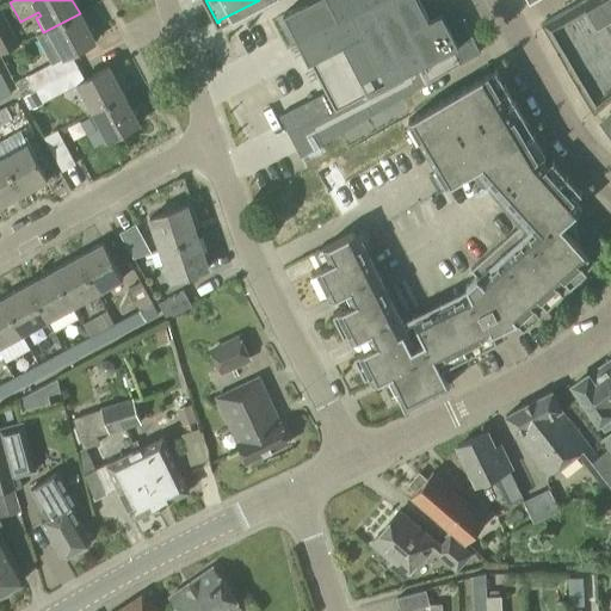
[(309,0),(282,14),(309,63),(326,92),(278,116),(300,155),(481,55),(462,18),(456,22),(450,12),(454,2),(446,0),(421,0),(419,1),(418,0),(309,0)]
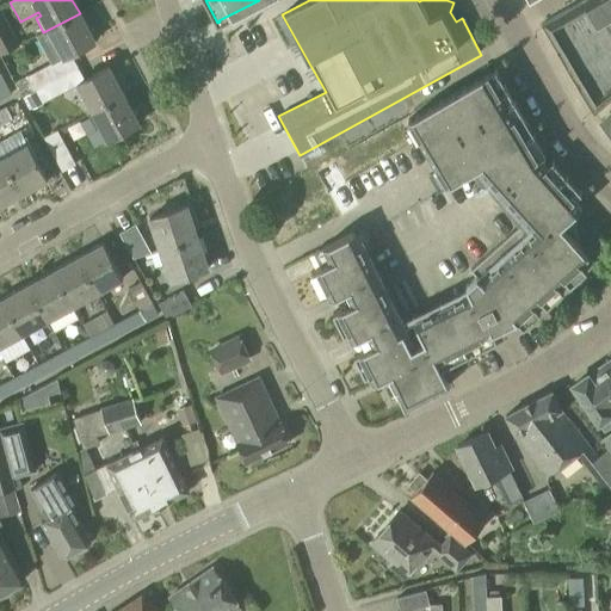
[(593,115),(610,99),(610,0),(584,0),(541,25),(543,31),(545,29),(555,45),(553,47),(561,60),(563,59),(594,111),(592,112),(593,115)]
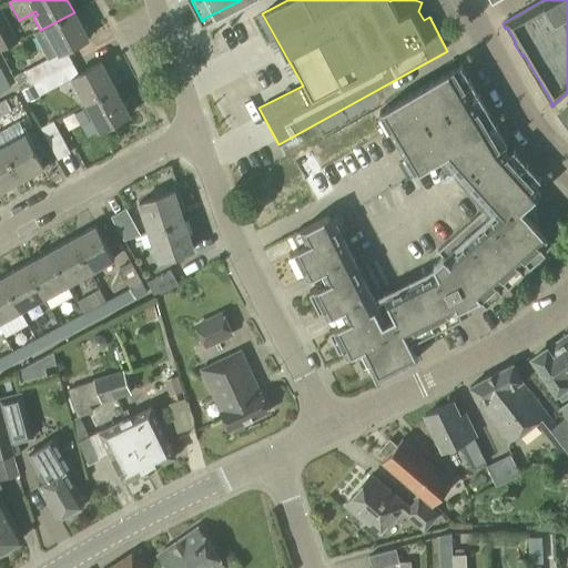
[(0,51),(18,42),(0,8),(0,51)]
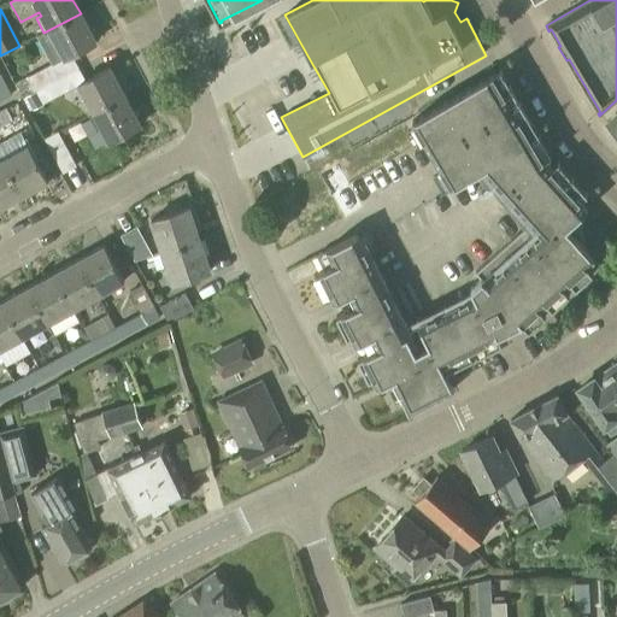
[(34,90),(78,68),(71,56),(95,42),(81,13),(43,33),(36,36),(52,65),(16,83),(23,99),(35,92),(34,90)]
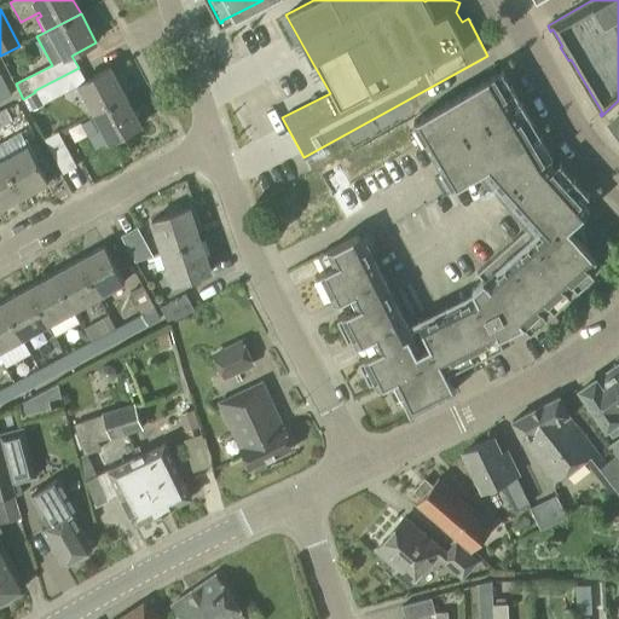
[(93,114),(125,97),(110,68),(86,81),(79,68),(34,91),(35,92),(41,105),(79,86),(93,114)]
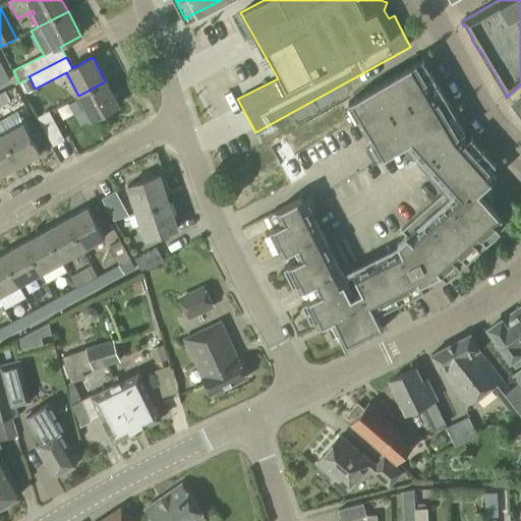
[(0,85),(10,81),(0,62),(0,85)]
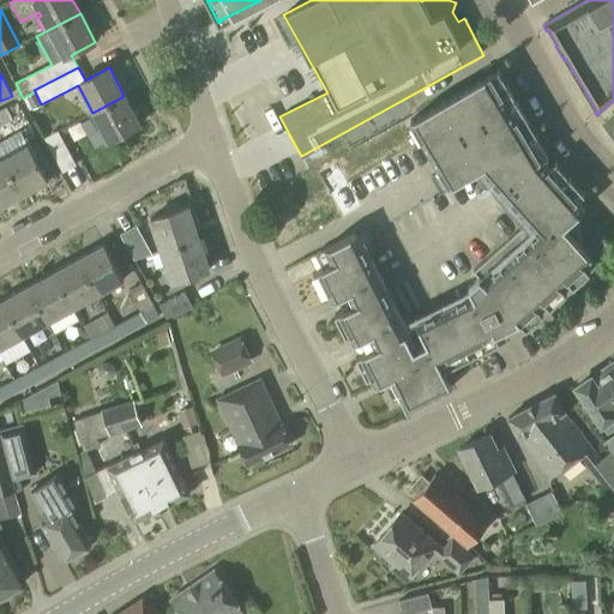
[(413,350),(355,234),(325,250),(332,263),(313,272),(324,294),(327,293),(332,301),(347,293),(353,306),(335,315),(345,337),(349,335),(354,343),(368,336),(374,348),(355,357),(367,379),(371,377),(374,385),(390,378),(407,411),(451,389),(443,371),(444,371),(451,366),(467,359),(499,342),(494,335),(518,323),(591,258),(563,227),(584,209),(540,160),(489,74),(410,121),(450,187),(475,173),(523,227),(473,271),(479,278),(468,288),(471,295),(416,323),(426,343),(413,350)]
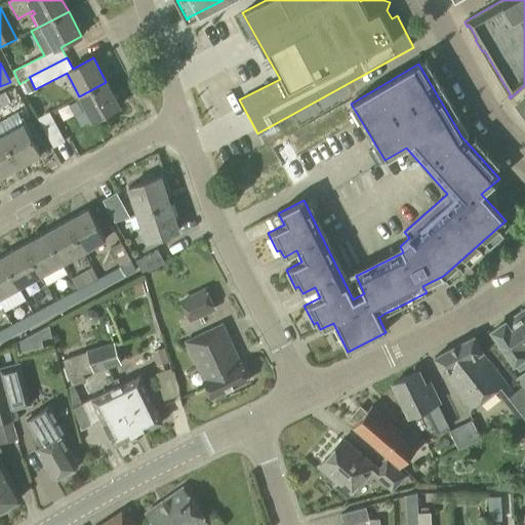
[(106,82),(79,96),(92,121),(119,107),(106,82)]
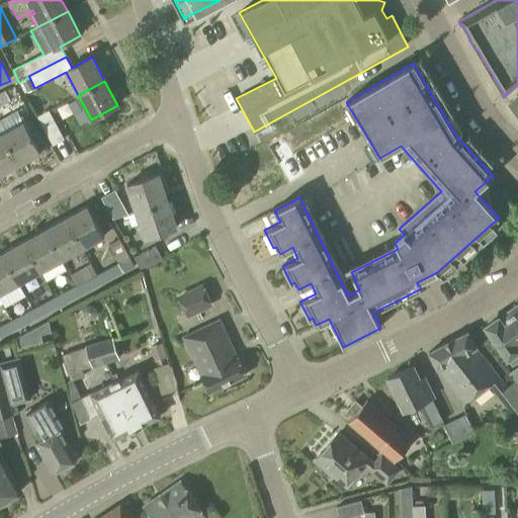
[(0,93),(0,106),(10,101),(5,91),(0,93)]
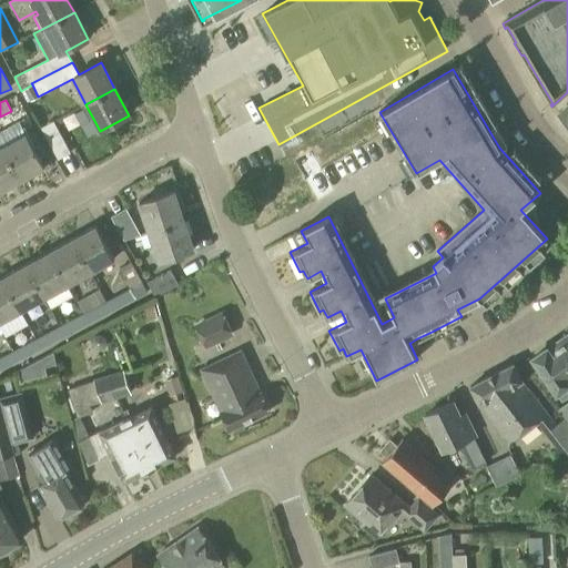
[(567,123),(567,102),(558,113),(567,123)]
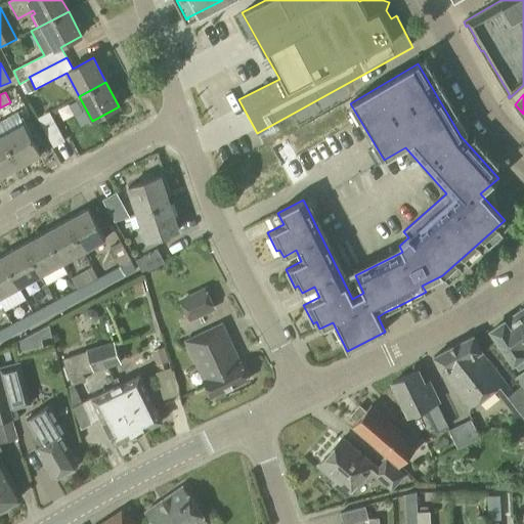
[(53,147),(64,141),(49,112),(37,119),(53,147)]
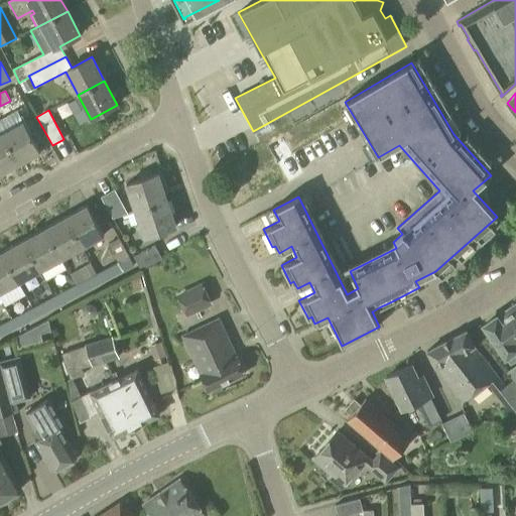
[(2,134),(19,163),(39,152),(23,122),(2,134)]
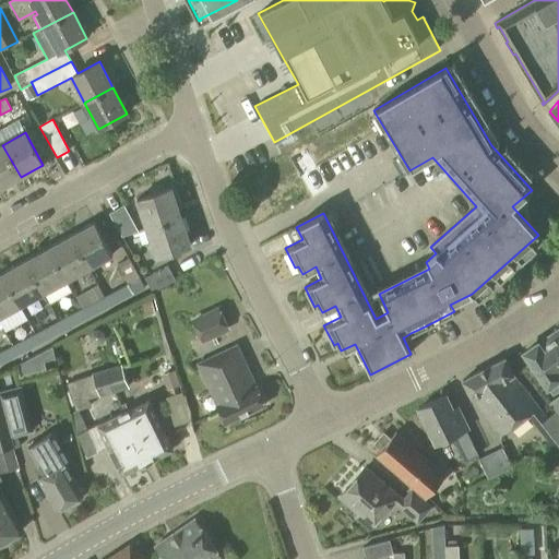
[(0,188),(21,177),(2,145),(0,145),(0,188)]
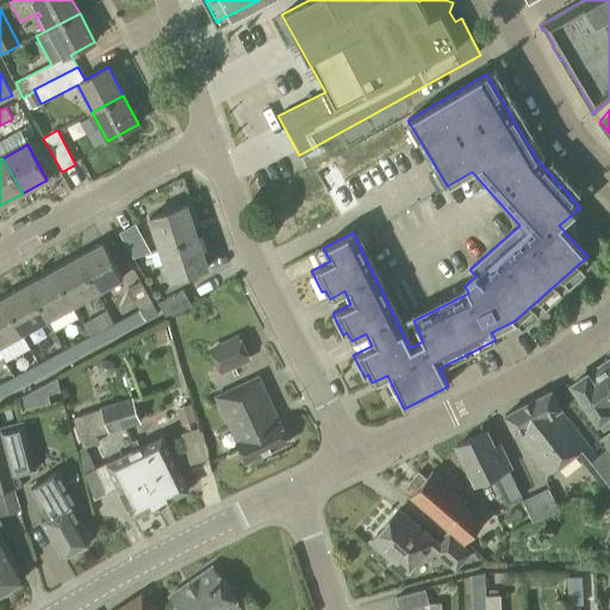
[(160,250),(197,237),(186,205),(149,218),(160,250)]
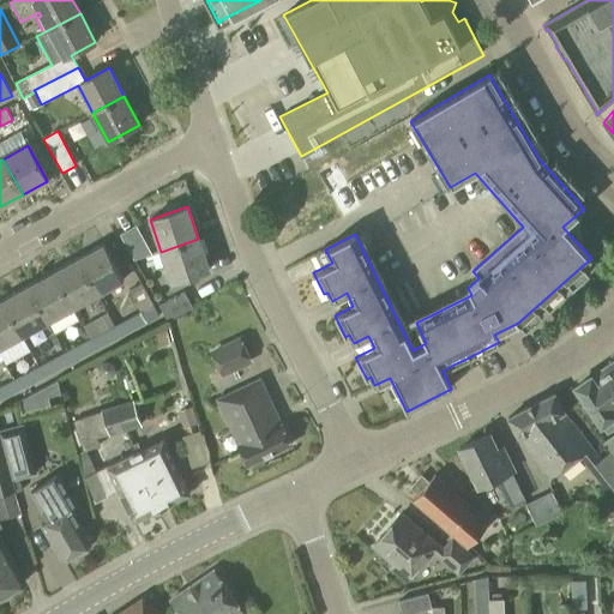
[(134,260),(151,256),(136,228),(120,235),(134,260)]
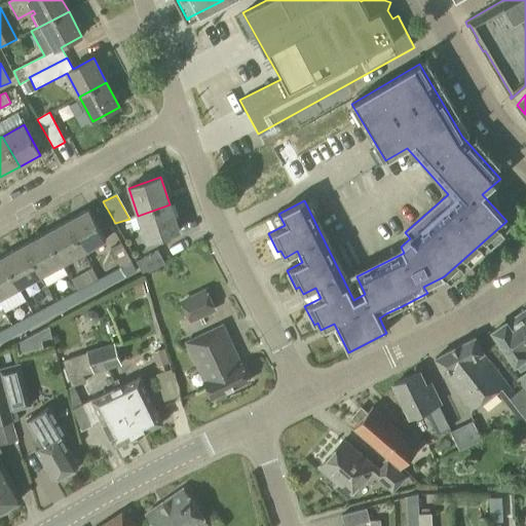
[(170,204),(138,216),(147,242),(180,231),(170,204)]
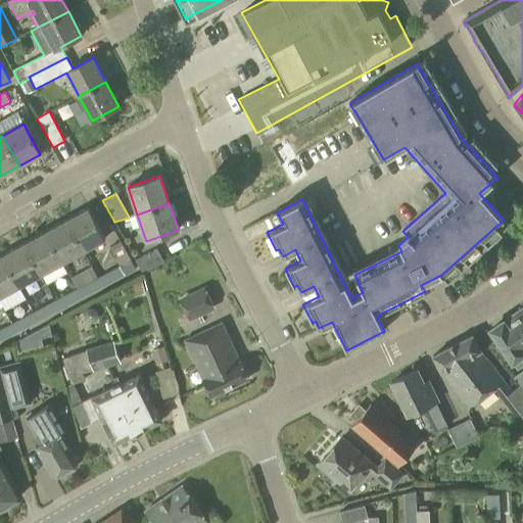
[(67,220),(84,250),(105,239),(88,208),(67,220)]
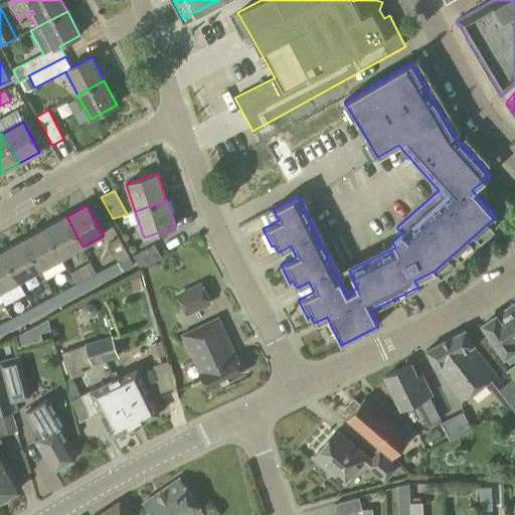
[(61,259),(82,246),(66,216),(44,228),(61,259)]
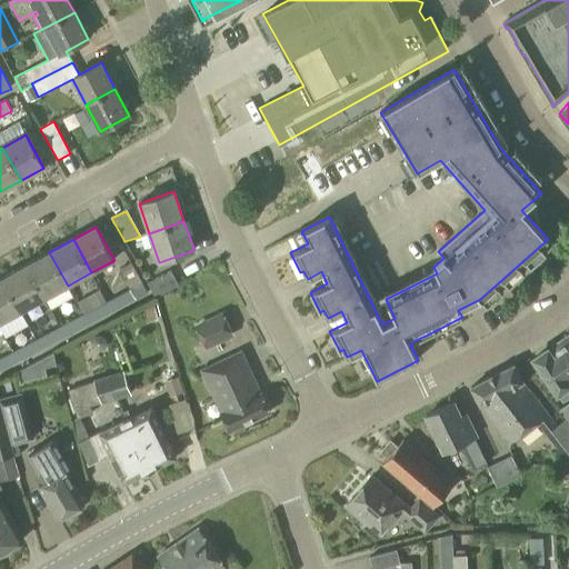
[(49,252),(26,266),(43,298),(45,298),(51,309),(73,297),(67,286),(68,286),(49,252)]
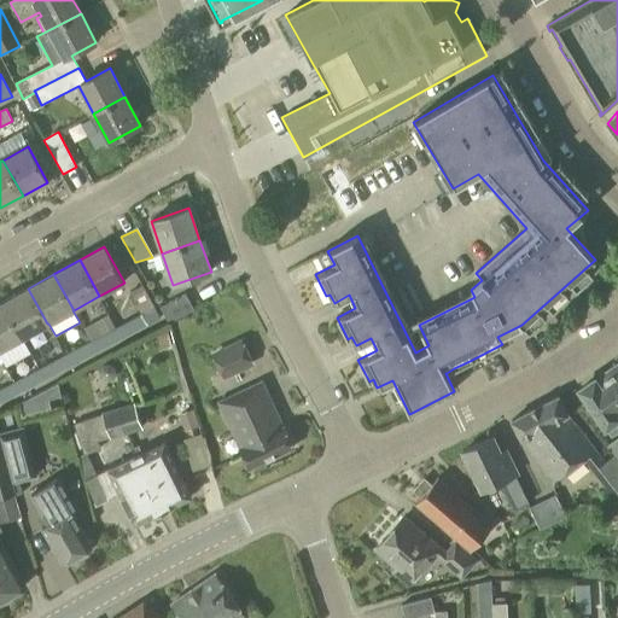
[(22,338),(47,324),(28,289),(3,302),(22,338)]
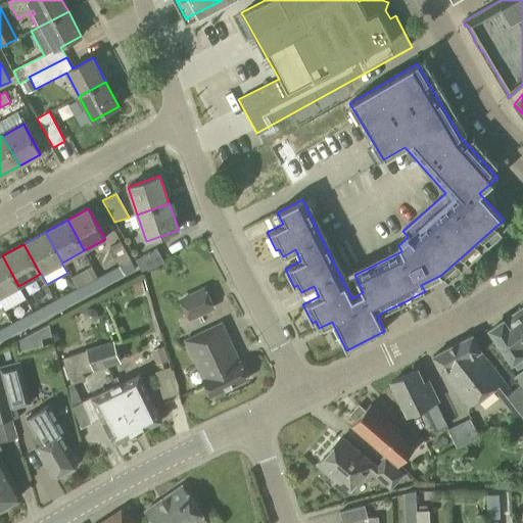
[(142,274),(163,263),(156,248),(135,260),(142,274)]
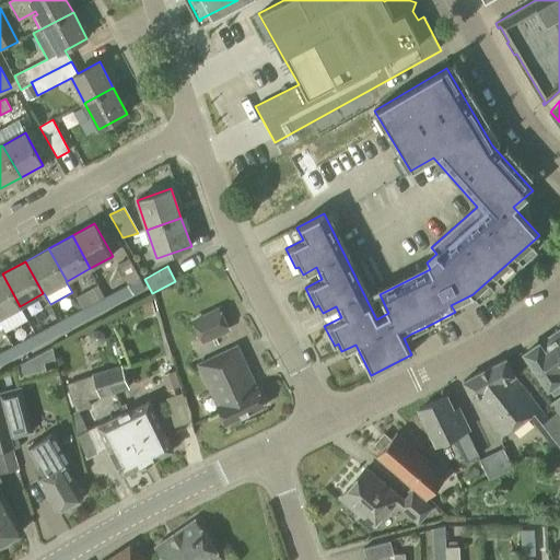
[(0,317),(20,306),(2,273),(0,275),(0,317)]
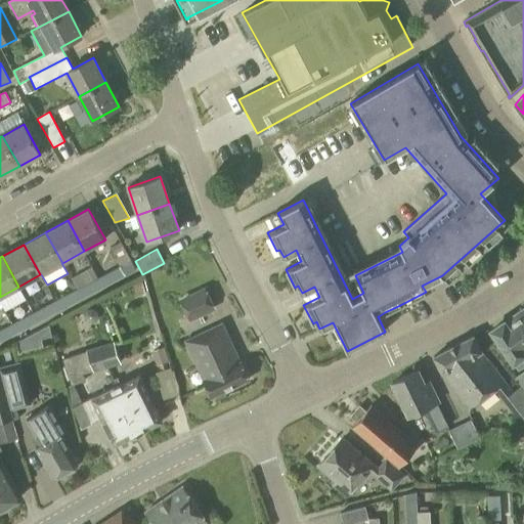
[(128,256),(118,262),(120,266),(125,275),(135,270),(128,256)]
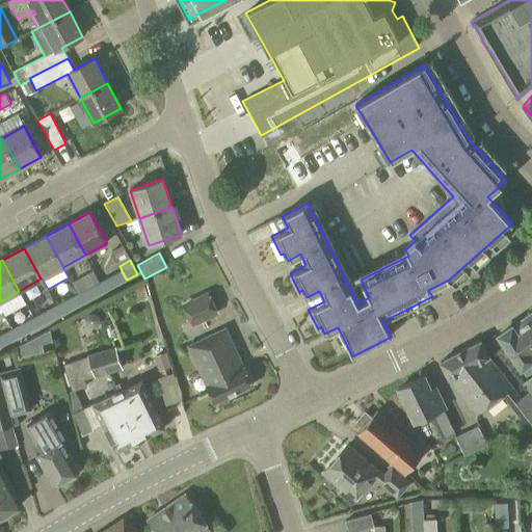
[(99,283),(104,293),(127,281),(127,280),(122,270),(99,283)]
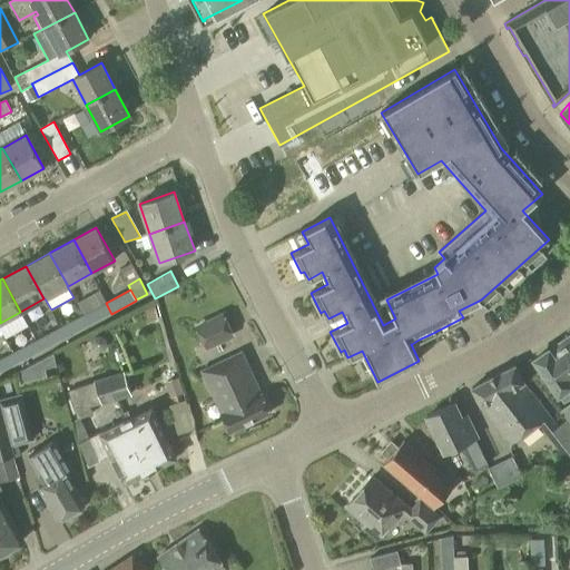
[(88,326),(111,314),(106,303),(82,315),(88,326)]
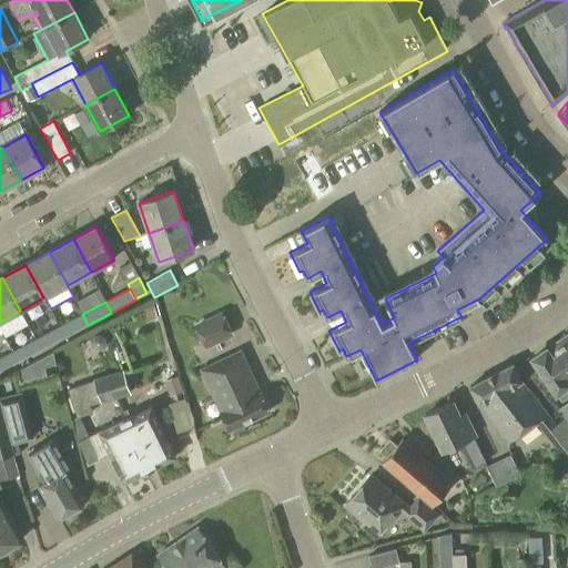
[(148,323),(159,320),(154,305),(143,307),(148,323)]
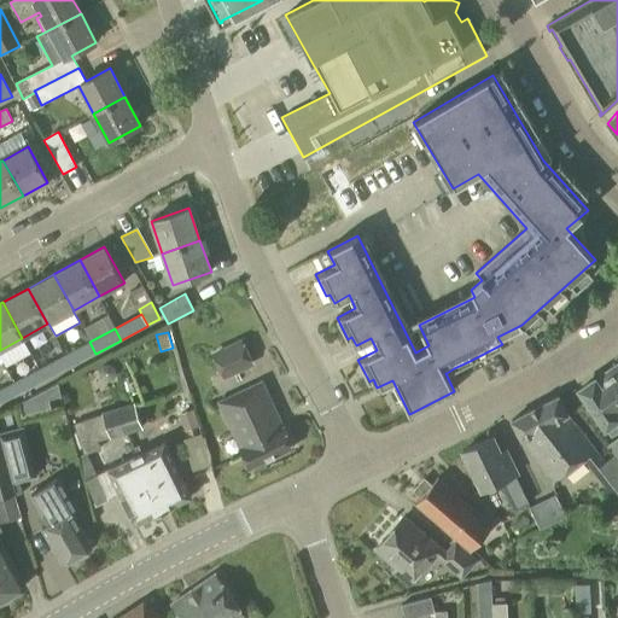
[(70,367),(95,354),(89,342),(64,355),(70,367)]
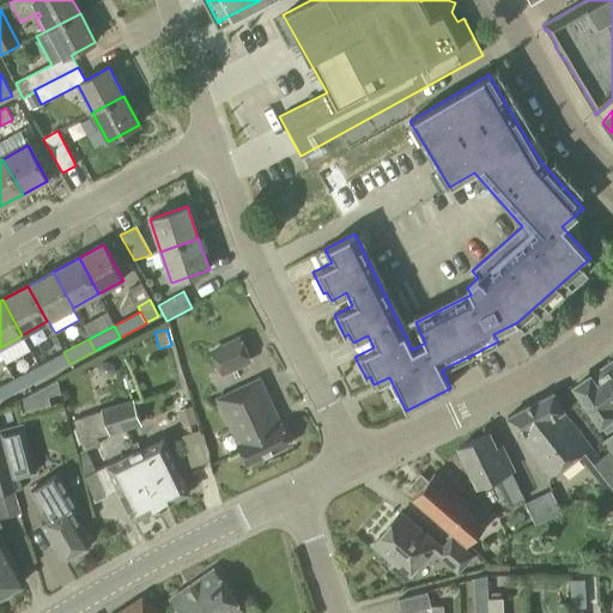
[(222,374),(249,360),(240,340),(212,353),(222,374)]
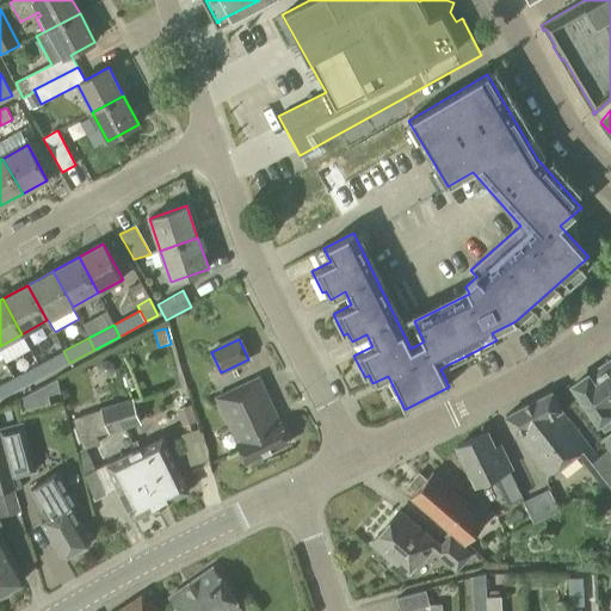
[(44,376),(69,363),(63,351),(38,364),(44,376)]
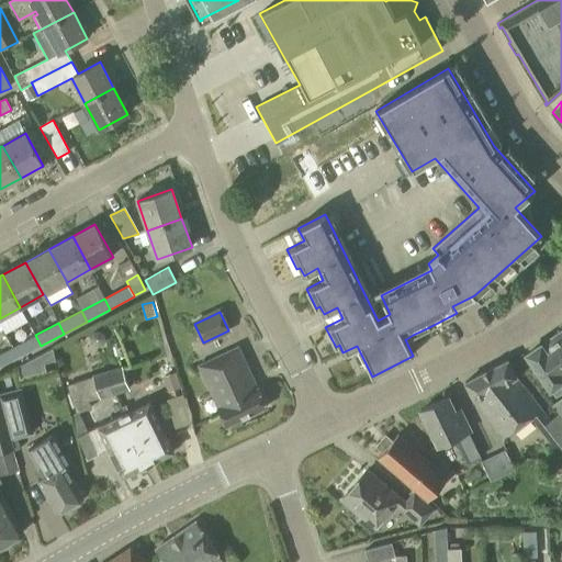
[(561,330),(527,355),(550,389),(561,380),(561,330)]
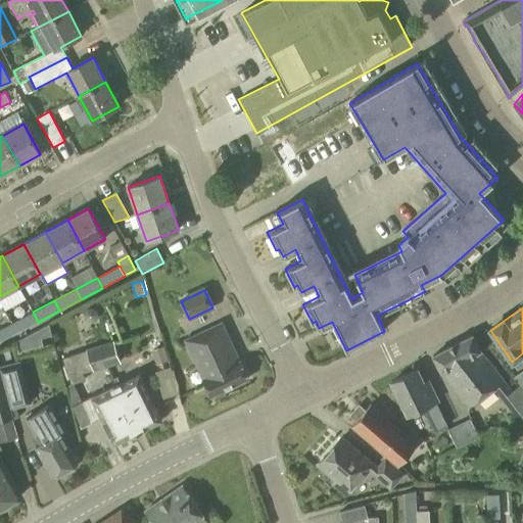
[(17,333),(38,322),(33,312),(11,324),(17,333)]
